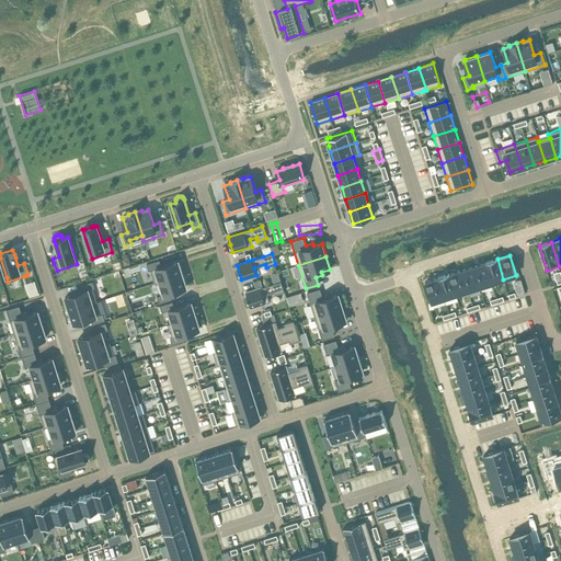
[(496,259),(485,263),(492,283),(503,279),(497,259),(496,259)]
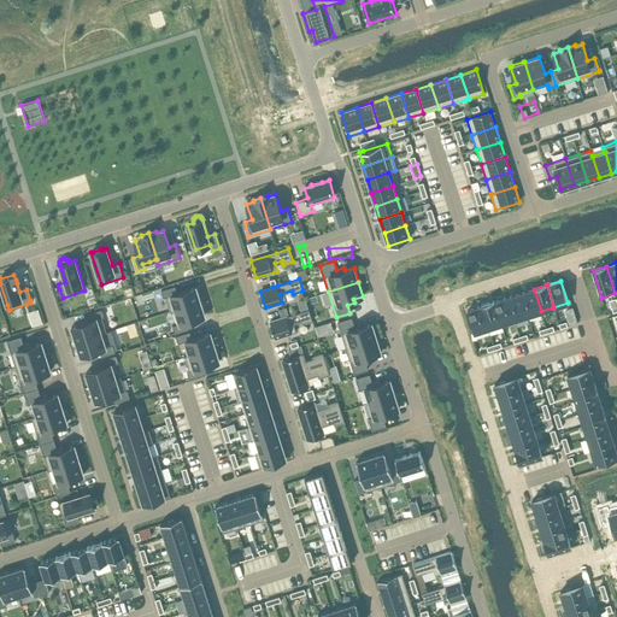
[(175,286),(162,291),(164,298),(165,297),(166,299),(170,312),(171,311),(172,311),(172,310),(200,301),(200,300),(197,288),(195,287),(186,291),(177,293),(175,286)]
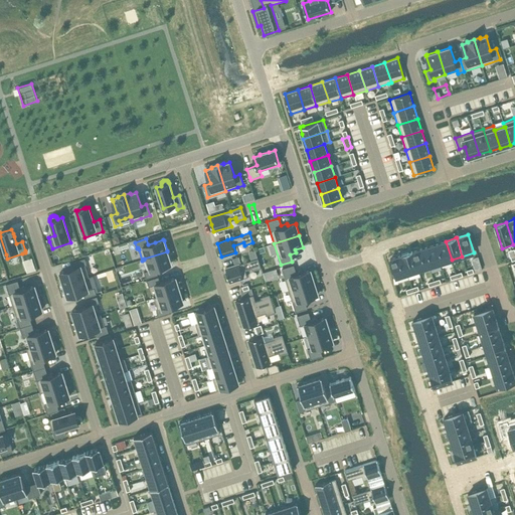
[(446,241),(435,244),(441,264),(452,260),(446,241)]
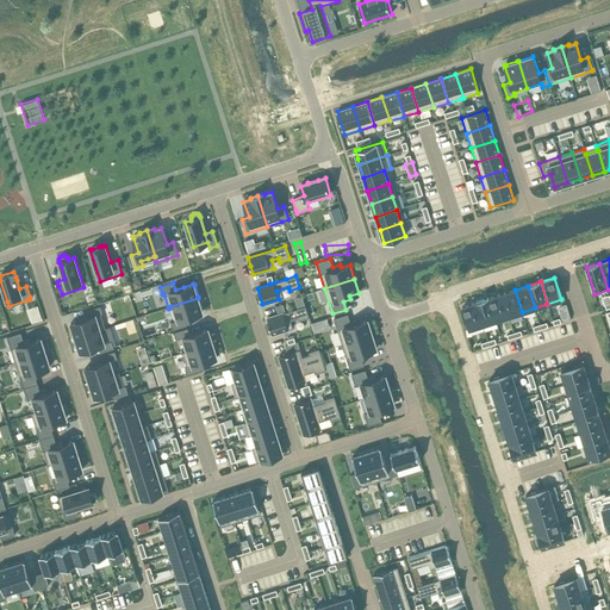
[(515,290),(502,294),(509,316),(522,312),(515,290)]
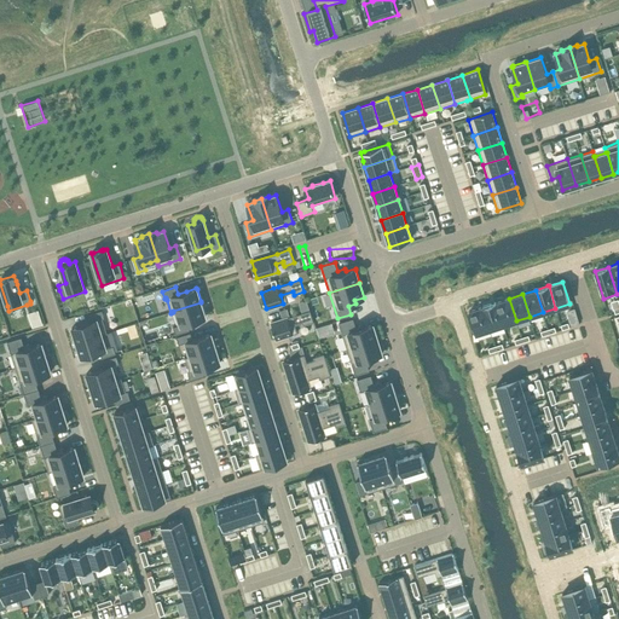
[(509,299),(496,302),(503,325),(516,320),(509,299)]
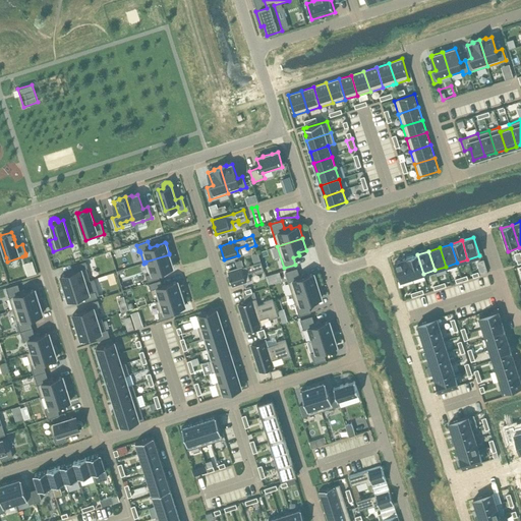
[(150,274),(146,275),(148,281),(159,278),(158,272),(173,267),(169,255),(169,254),(146,262),(146,263),(150,274)]
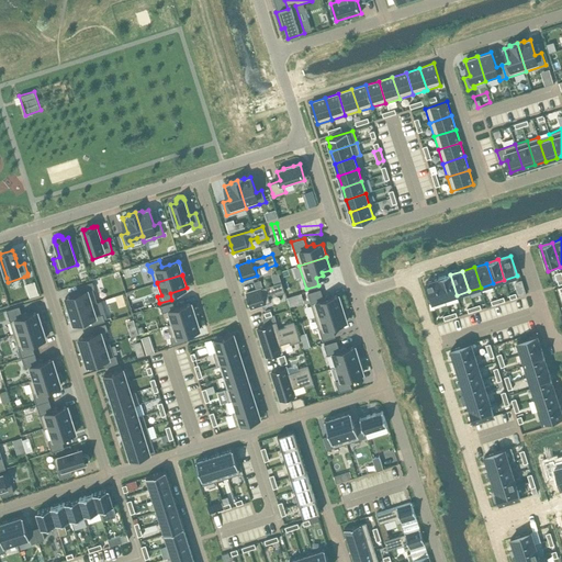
[(450,274),(438,278),(438,279),(445,299),(457,295),(450,274)]
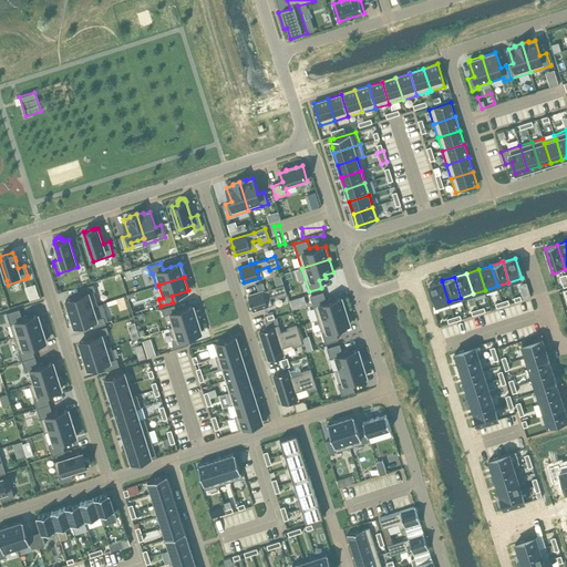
[(442,281),(430,285),(436,306),(449,301),(442,281)]
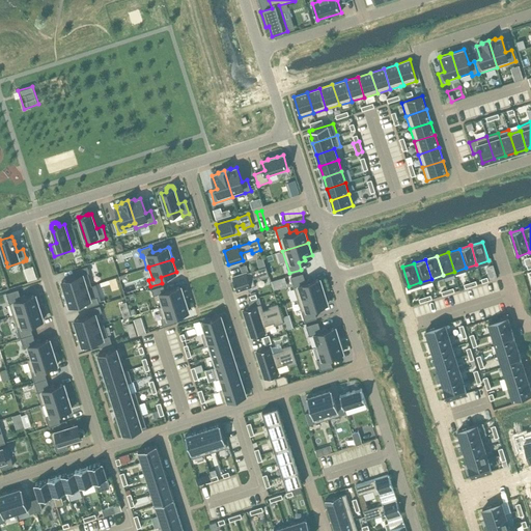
[(246,264),(240,267),(243,274),(248,272),(246,264)]
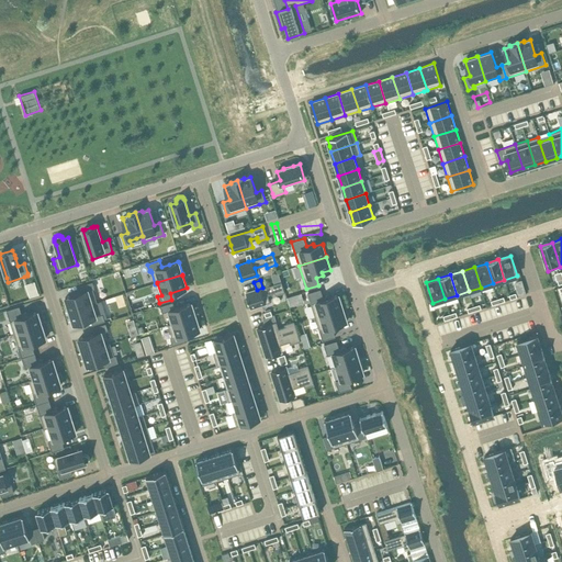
[(92,303),(88,291),(94,289),(92,281),(80,285),(82,292),(65,298),(69,311),(92,303)]
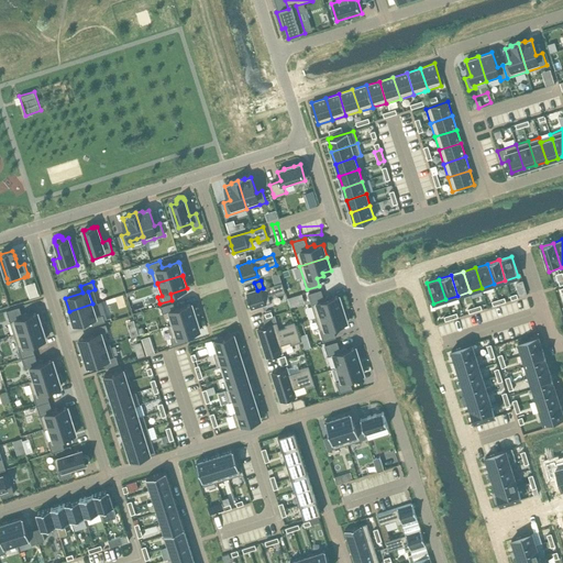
[(34,283),(26,285),(30,298),(39,295),(34,283)]
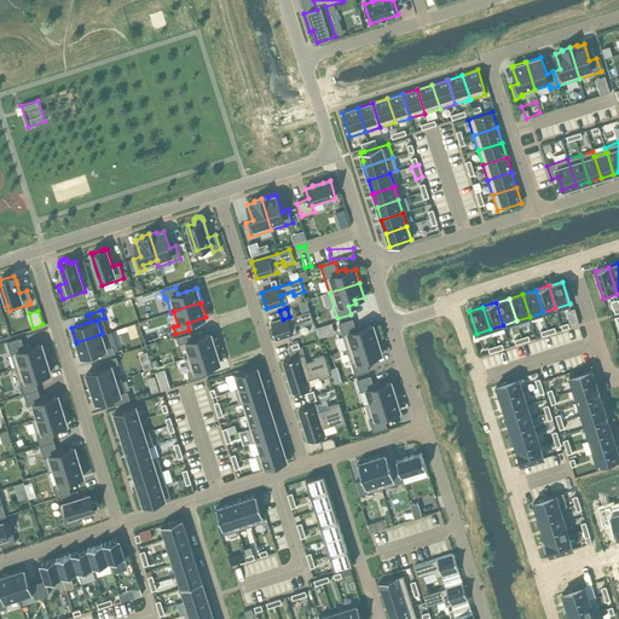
[(283,319),(271,323),(272,325),(276,340),(298,333),(295,324),(302,323),(304,325),(313,322),(310,311),(302,312),(289,317),(283,319)]
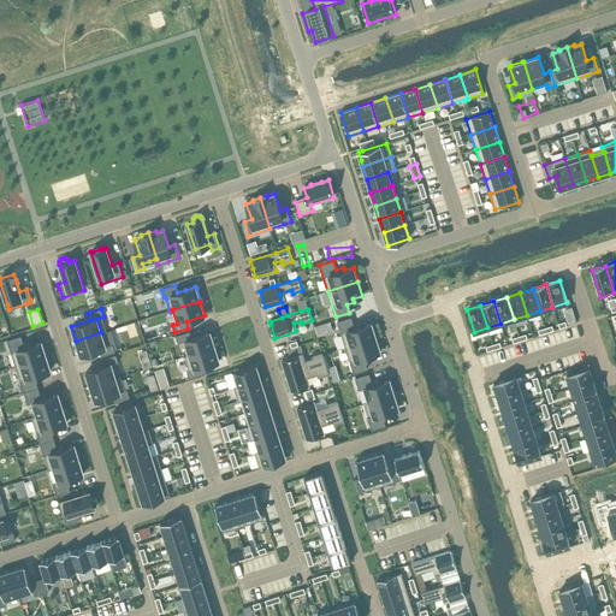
[(351,317),(337,321),(345,347),(375,337),(371,324),(362,326),(361,323),(354,325),(351,317)]
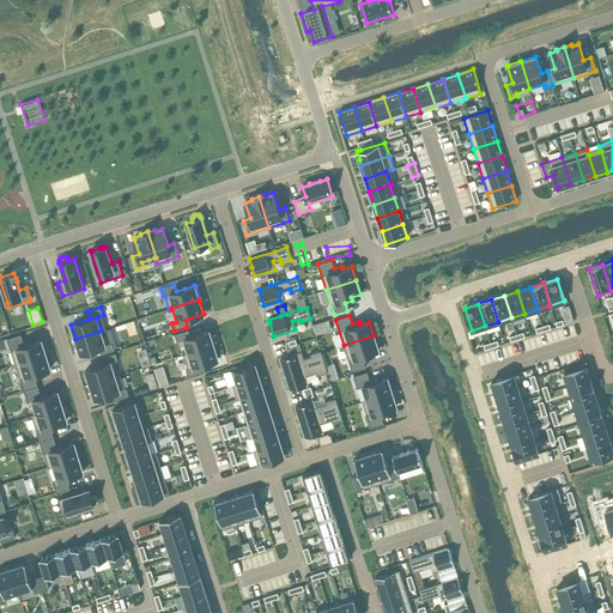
[(188,329),(175,334),(177,341),(178,340),(182,340),(186,353),(213,345),(208,331),(192,337),(190,337),(188,329)]
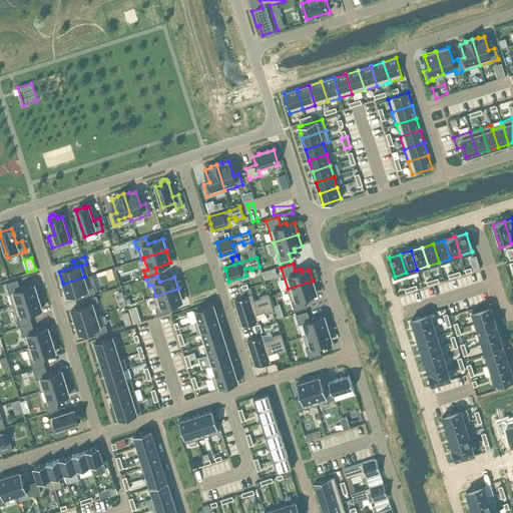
[(63,285),(66,295),(67,295),(67,296),(68,295),(82,291),(84,297),(96,293),(94,287),(87,289),(87,286),(84,278),(84,277),(63,284),(63,285)]
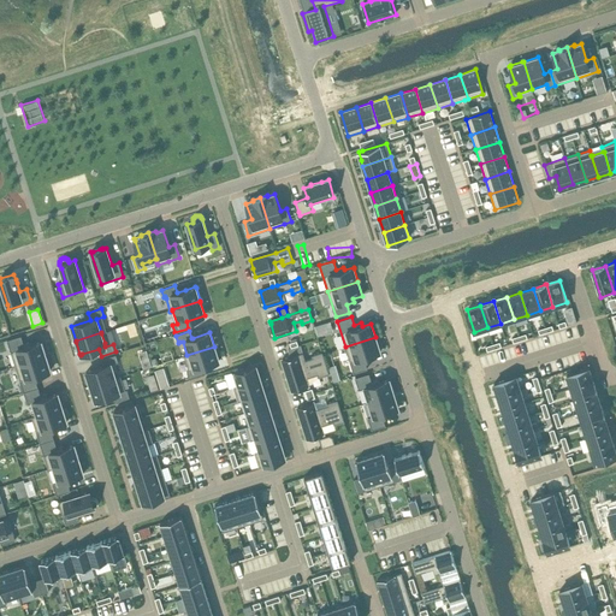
[(21,336),(7,341),(16,366),(46,356),(46,355),(42,343),(41,343),(41,342),(31,345),(30,342),(23,344),(21,336)]
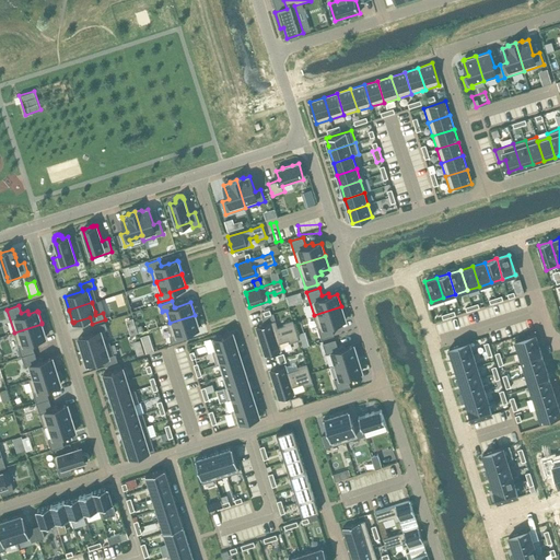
[(341,306),(314,315),(322,339),(334,335),(331,328),(338,326),(337,323),(346,319),(341,306)]
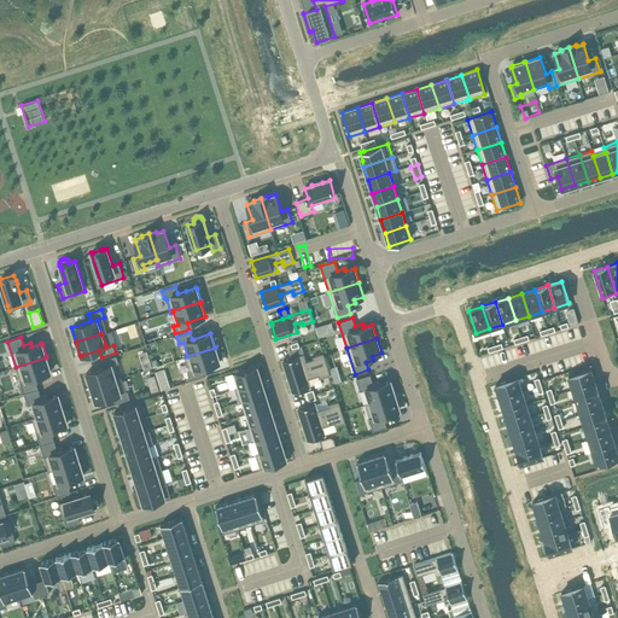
[(507,356),(537,347),(535,340),(505,350),(507,356)]
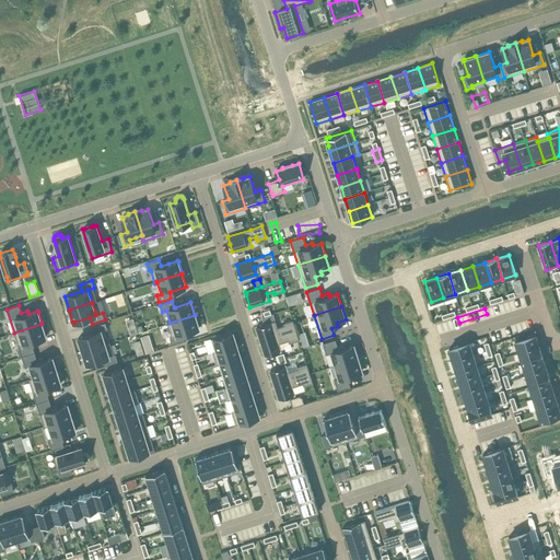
[(265,316),(263,316),(265,324),(269,323),(273,322),(271,314),(265,316)]
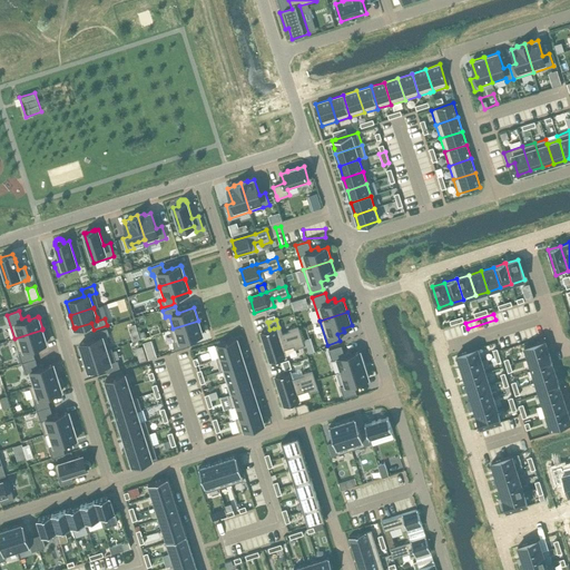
[(173,328),(170,330),(175,343),(173,343),(175,350),(188,346),(186,340),(203,334),(198,321),(173,328)]
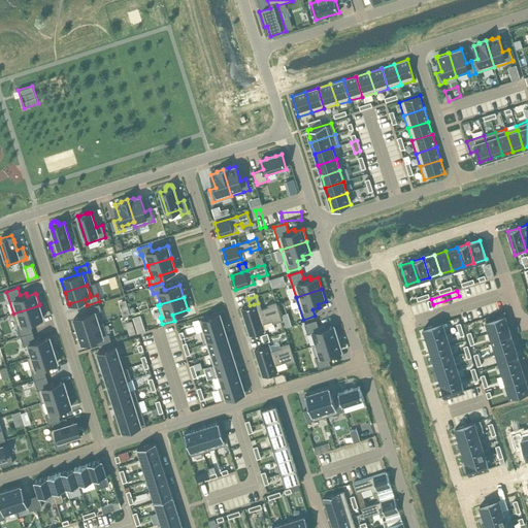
[(242,307),(241,308),(245,322),(279,311),(276,301),(267,304),(268,307),(262,309),(260,302),(258,303),(254,304),(250,305),(242,307)]
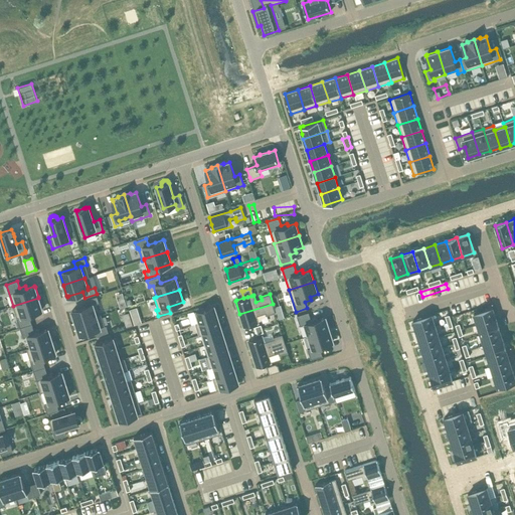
[(77,309),(71,311),(75,323),(97,316),(93,305),(99,303),(97,296),(86,300),(88,306),(77,309)]
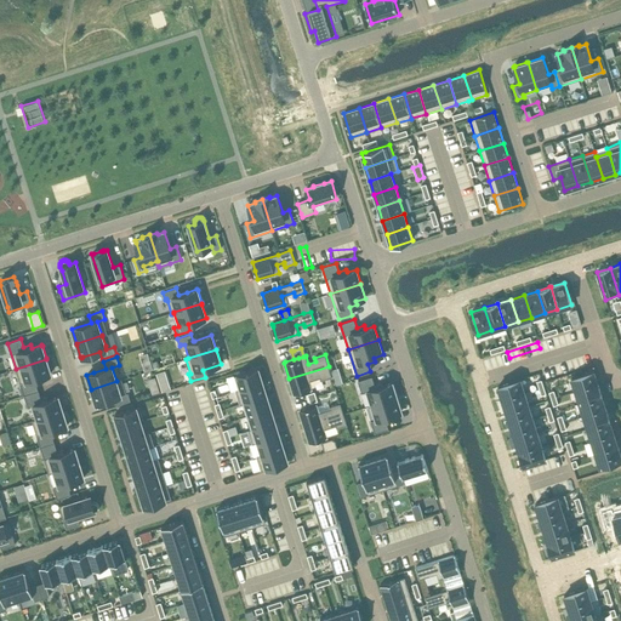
[(46,359),(16,369),(24,396),(38,391),(35,382),(43,380),(41,377),(49,374),(51,374),(46,360),(46,359)]
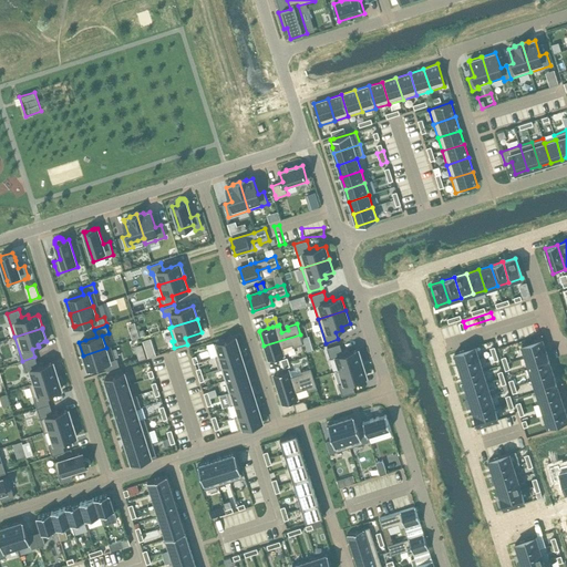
[(300,334),(264,346),(269,360),(284,356),(284,353),(281,348),(292,344),(294,348),(295,347),(303,344),(300,334)]
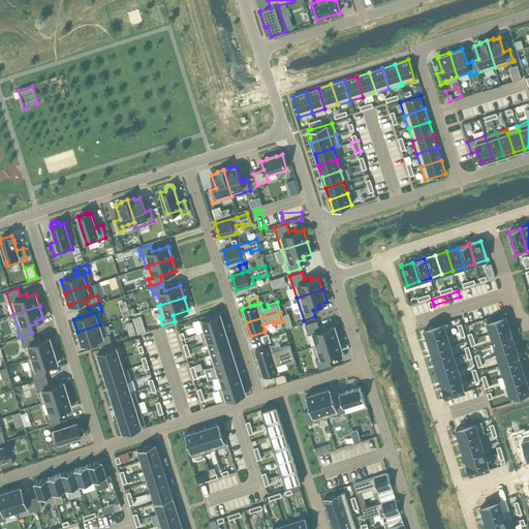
[(220,314),(199,320),(203,332),(203,333),(223,325),(220,314)]
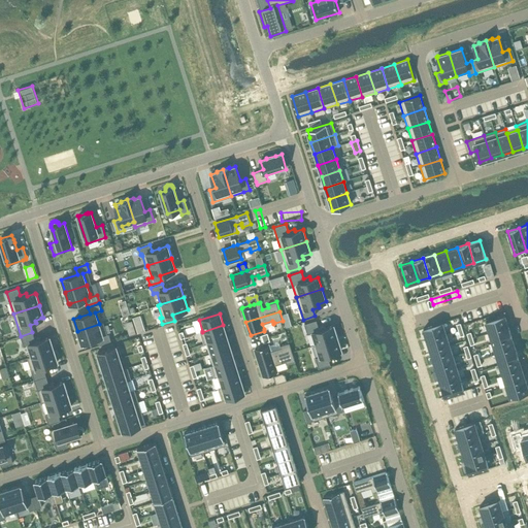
[(139,316),(132,319),(137,334),(144,331),(139,316)]
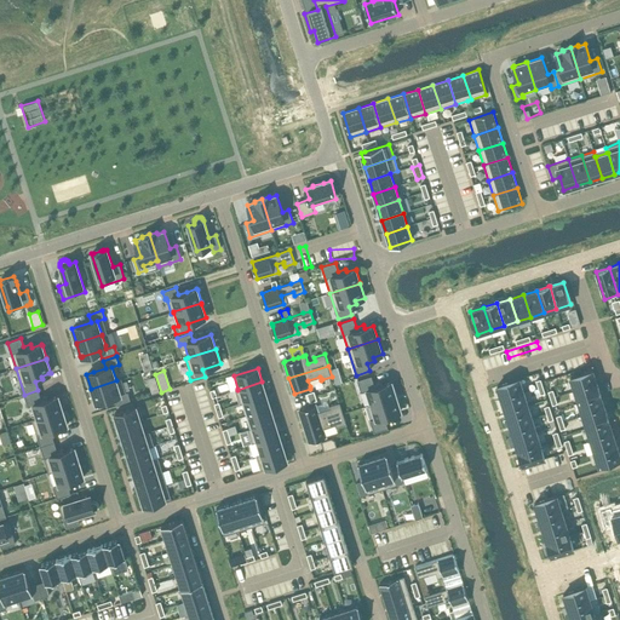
[(592,371),(570,378),(574,390),(597,384),(592,371)]
